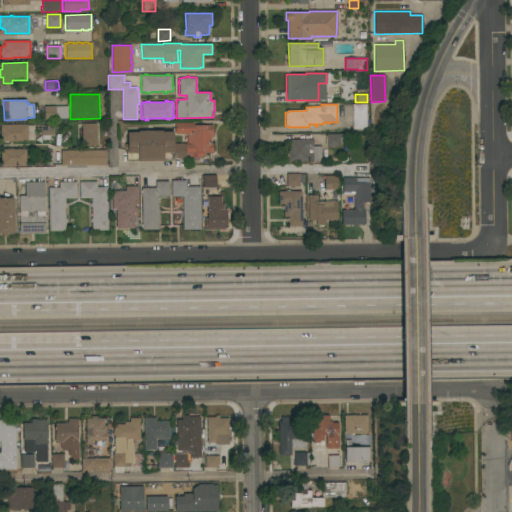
[(352,104),(366,104),(367,129),(353,129),(352,104)]
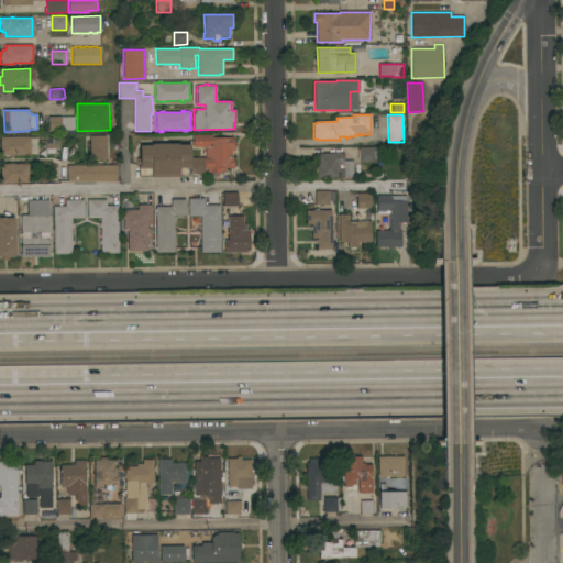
[(62,116),(62,117),(75,117),(75,130),(62,130),(62,131),(50,131),(48,117),(62,116)]
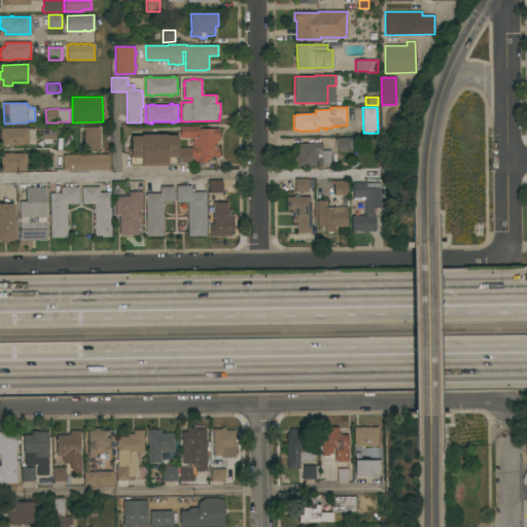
[(100,149),(84,149),(84,127),(99,127),(100,149)]
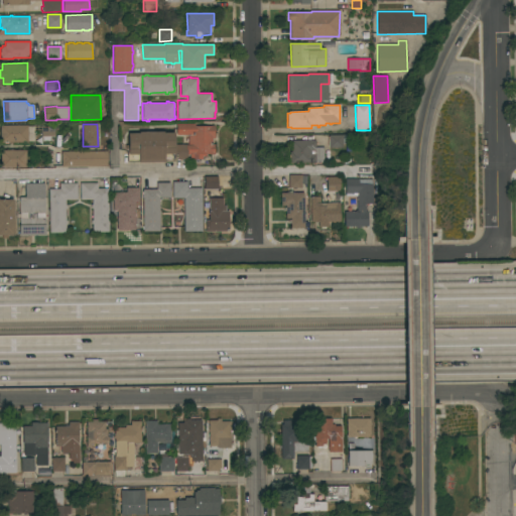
[(163,131),(163,133),(174,132),(174,144),(188,144),(188,134),(176,134),(176,124),(195,124),(195,126),(215,126),(215,138),(212,138),(212,144),(215,144),(215,154),(206,154),(206,155),(203,156),(203,159),(190,159),(190,154),(187,154),(187,159),(175,159),(175,161),(165,161),(165,162),(139,162),(139,161),(128,162),(127,152),(129,152),(128,133),(139,133),(139,132),(163,131)]
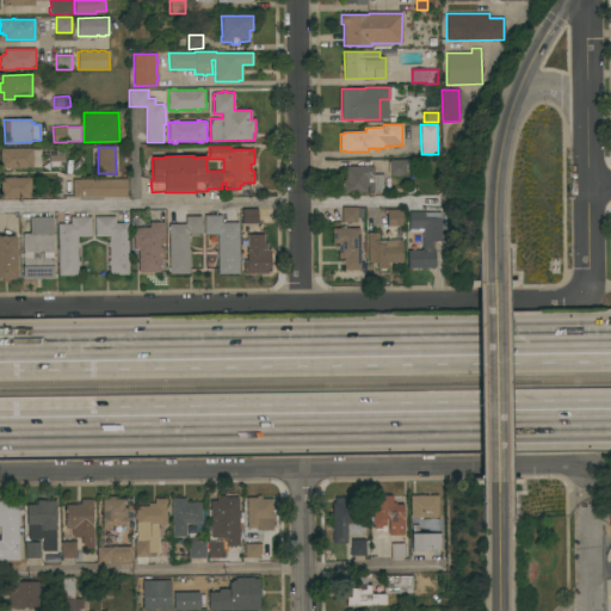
[(0,148),(34,148),(34,149),(41,149),(41,166),(34,166),(34,168),(0,168),(0,148)]
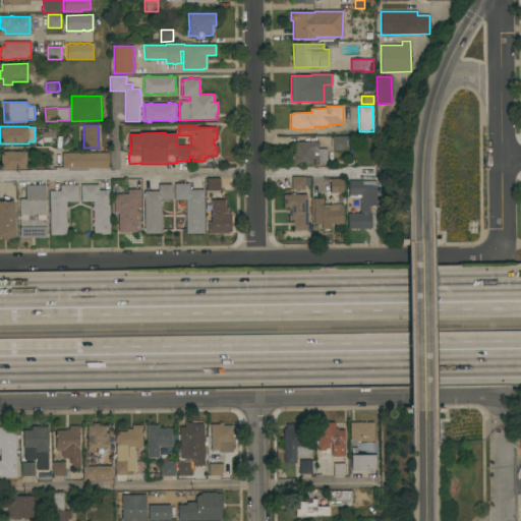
[(42,137),(42,127),(55,127),(55,137),(42,137)]
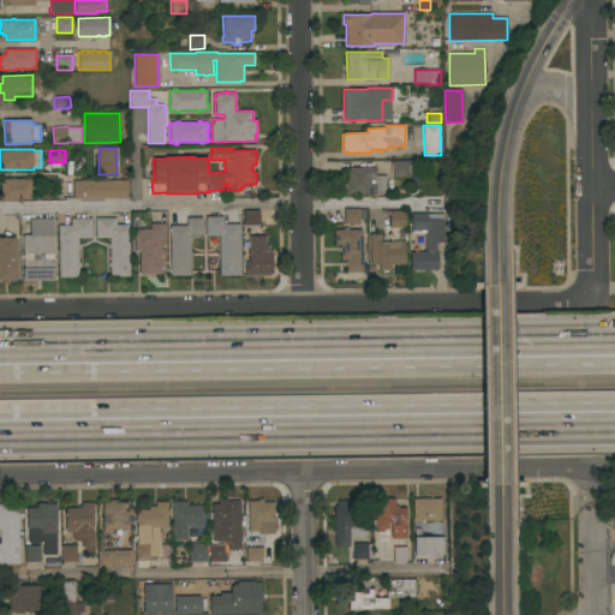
[(413,160),(413,171),(408,171),(408,175),(393,175),(392,161),(413,160)]
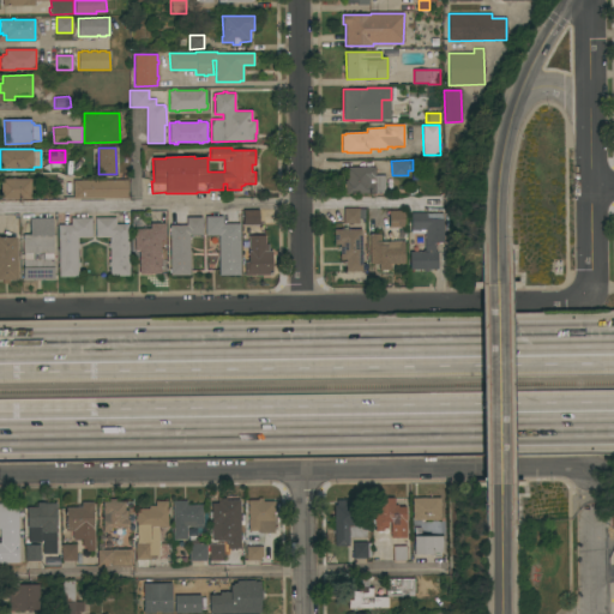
[(375,167),(375,175),(385,175),(385,193),(344,193),(344,181),(347,181),(347,167),(375,167)]
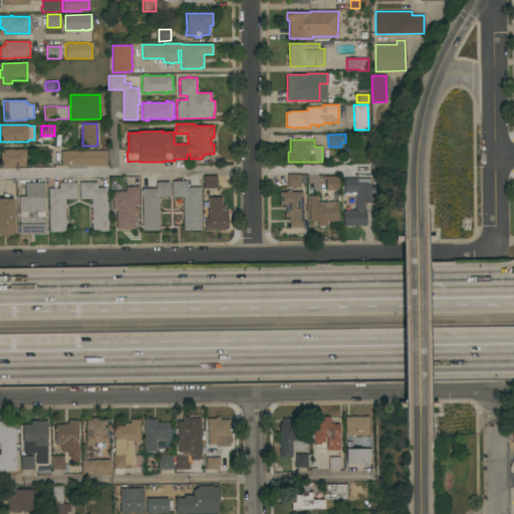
[(9,150),(9,149),(12,149),(12,150),(26,150),(26,166),(1,167),(1,150),(9,150)]
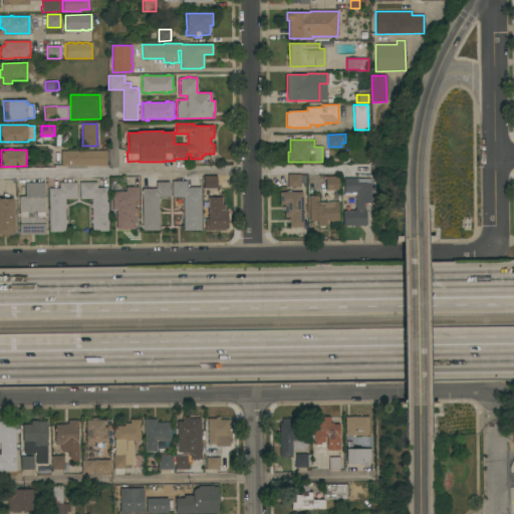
[(107,151),(107,165),(61,166),(61,151),(107,151)]
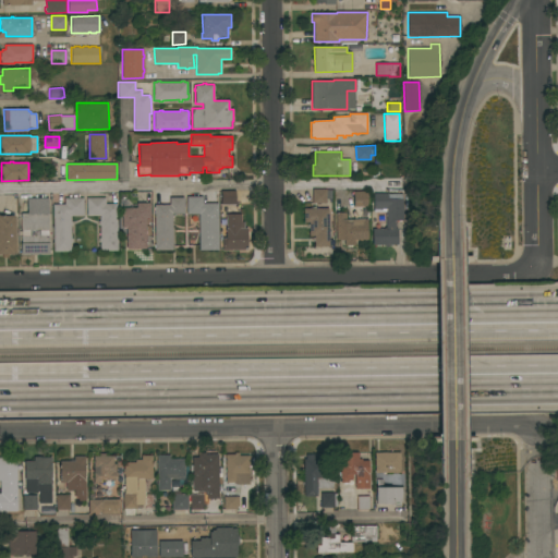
[(326,189),(326,203),(312,203),(312,189),(326,189)]
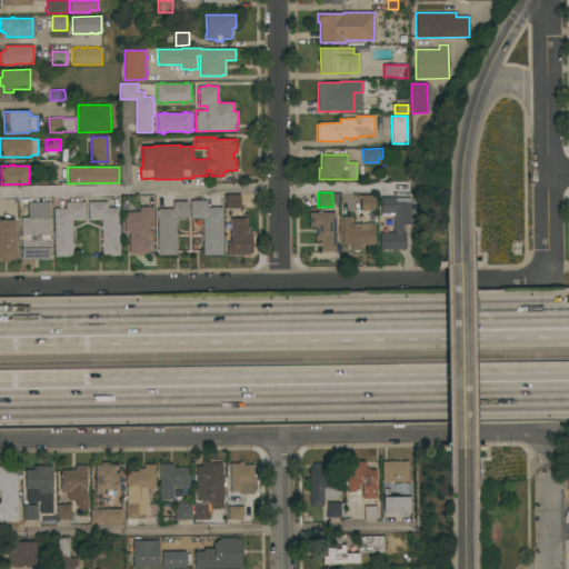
[(392,233),(392,231),(393,231),(393,216),(381,217),(381,197),(396,197),(396,193),(410,192),(411,225),(403,225),(403,233),(406,233),(406,249),(396,249),(396,251),(392,251),(392,249),(380,249),(380,233),(392,233)]
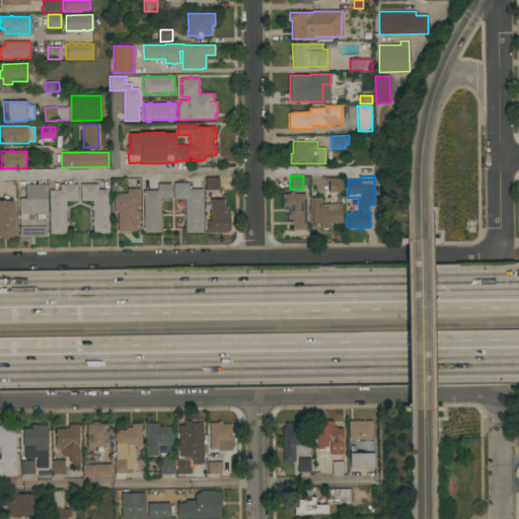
[(219,177),(219,190),(206,190),(206,177),(219,177)]
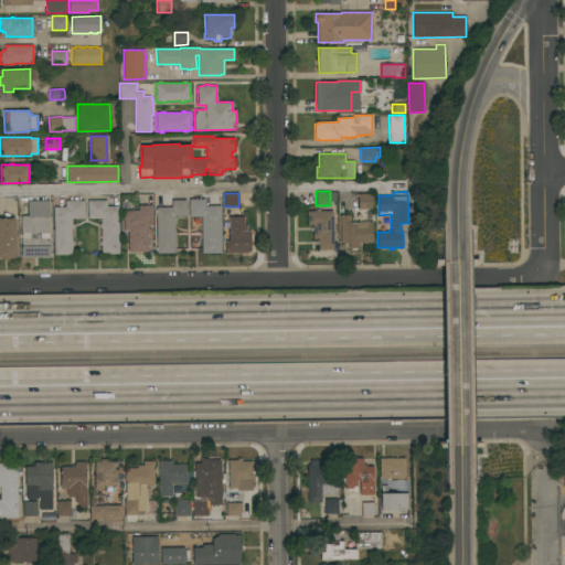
[(358,210),(356,194),(372,194),(372,210),(358,210)]
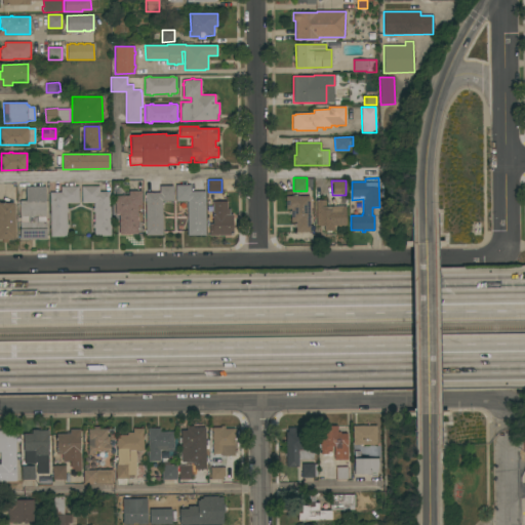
[(205,235),(188,235),(187,201),(175,201),(175,185),(191,185),(191,191),(205,191),(205,235)]
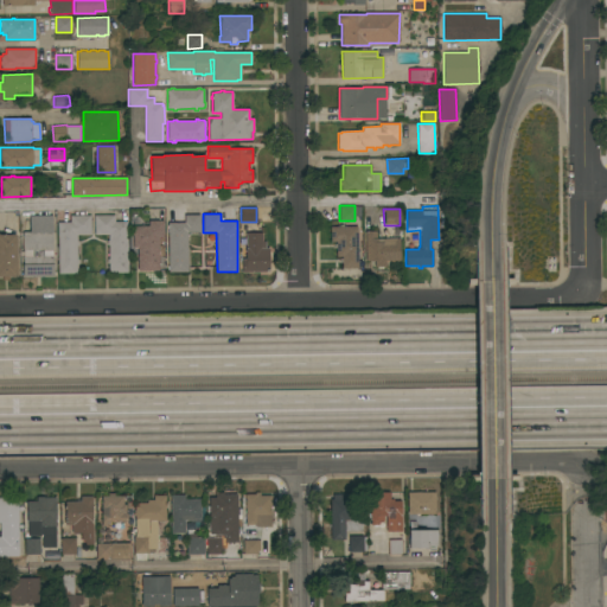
[(52,215),(52,250),(52,256),(53,256),(53,264),(53,276),(23,276),(23,264),(24,264),(23,231),(30,231),(30,216),(52,215)]
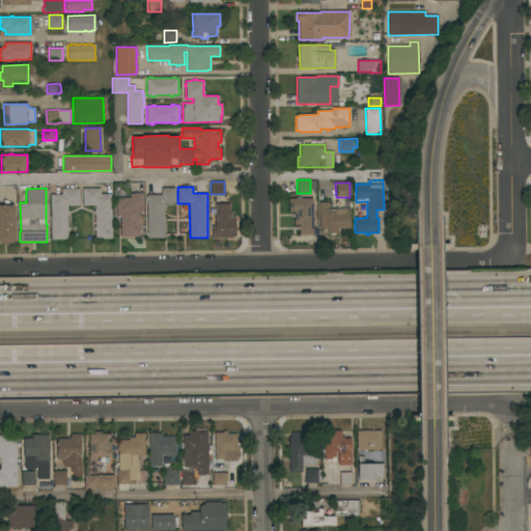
[(51,194),(61,194),(61,189),(79,188),(80,205),(67,205),(67,210),(68,210),(68,215),(67,215),(67,226),(70,226),(70,230),(67,230),(67,239),(51,239),(51,194)]
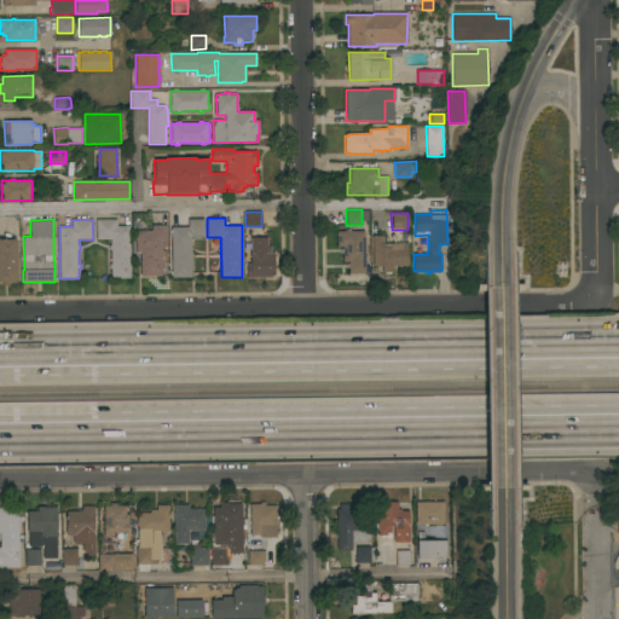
[(131,278),(111,278),(111,268),(109,268),(109,264),(111,264),(111,250),(109,250),(109,246),(111,246),(110,239),(97,239),(96,219),(117,219),(117,226),(129,226),(131,278)]
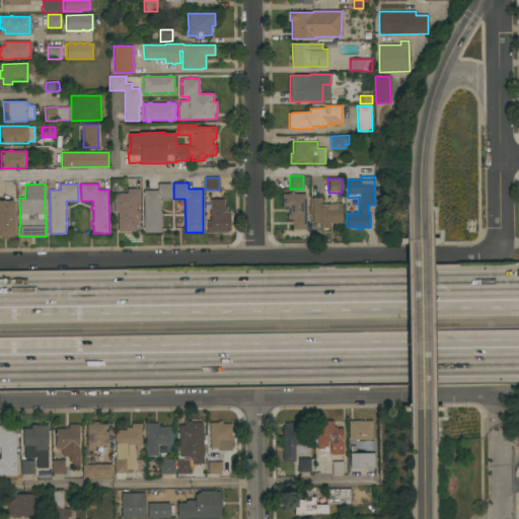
[(144,191),(158,190),(157,183),(171,183),(171,199),(160,199),(160,232),(144,233),(144,191)]
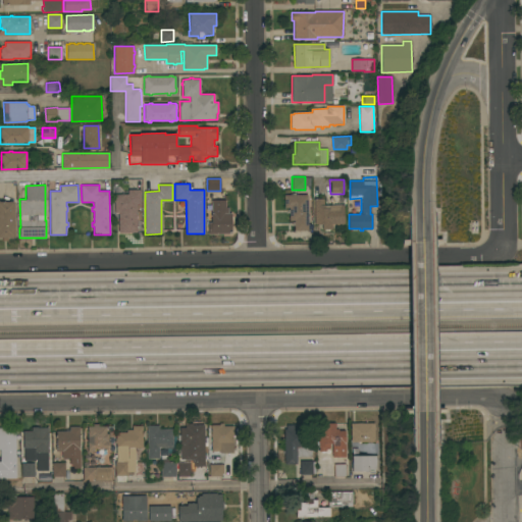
[(137,232),(118,232),(118,212),(114,212),(114,194),(127,194),(127,190),(141,190),(141,204),(137,204),(137,232)]
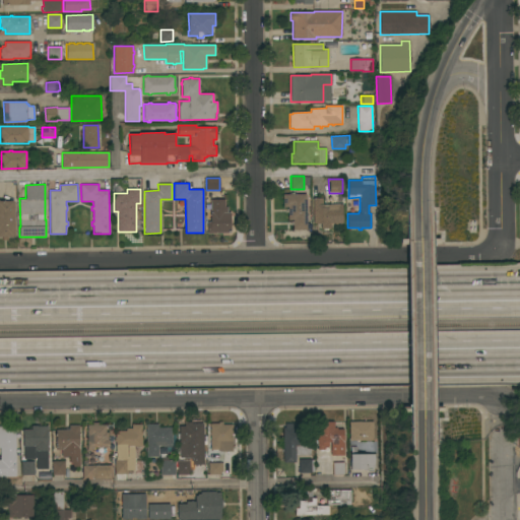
[(306,194),(307,230),(294,230),(293,219),(287,219),(287,206),(283,207),(282,194),(306,194)]
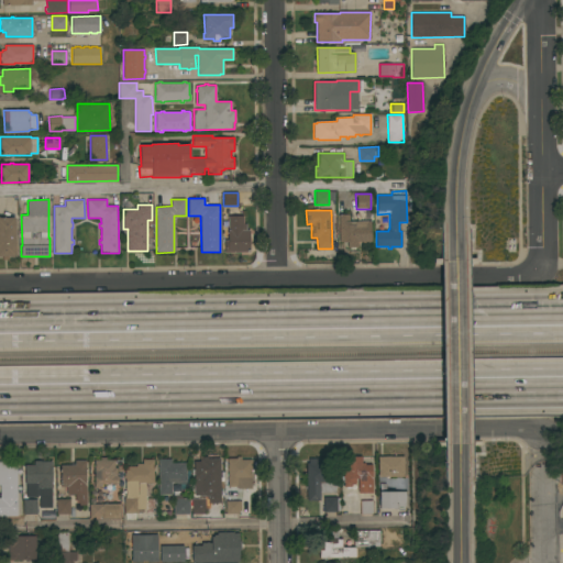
[(339,214),(352,214),(352,221),(371,221),(372,241),(357,242),(359,247),(355,247),(355,249),(350,249),(350,247),(348,247),(348,242),(339,242),(339,214)]
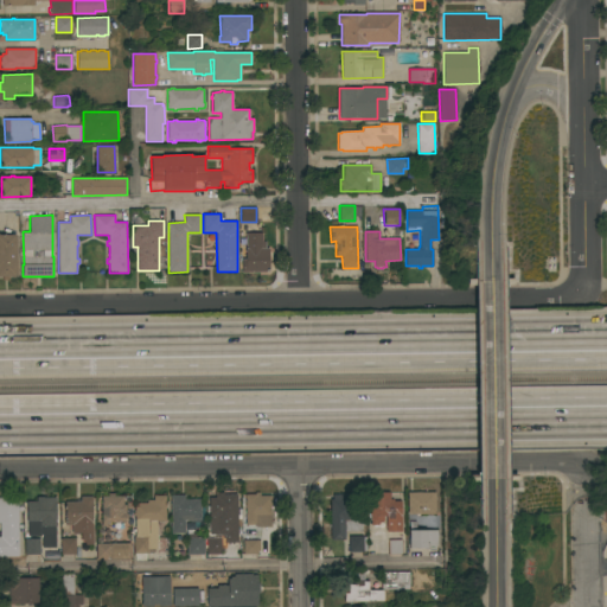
[(242,272),(242,259),(246,259),(246,232),(262,232),(262,241),(266,241),(266,248),(269,248),(269,272),(242,272)]
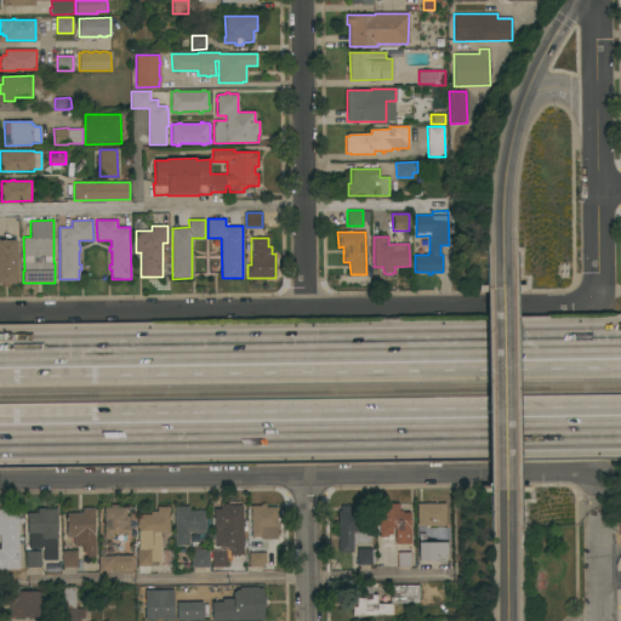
[(0,240),(17,240),(17,265),(18,265),(18,281),(17,281),(17,283),(0,283),(0,240)]
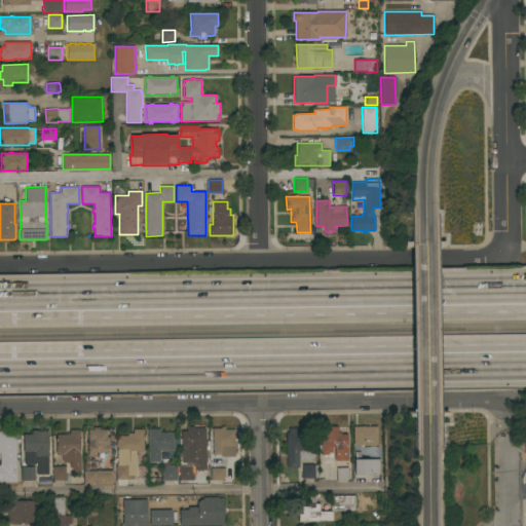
[(213,428),(221,428),(221,426),(225,426),(225,429),(234,429),(235,456),(222,456),(222,454),(213,454),(213,428)]
